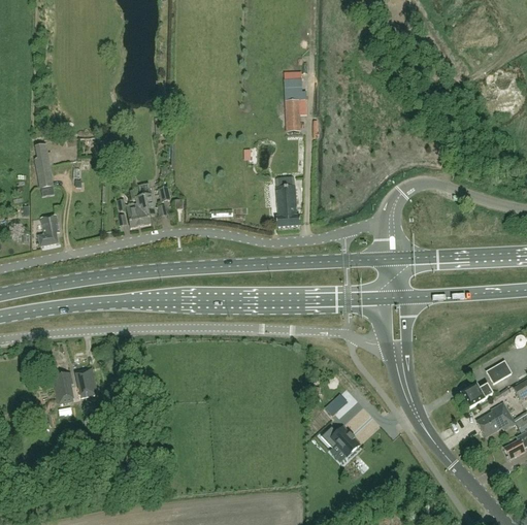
[(277,130),(295,130),(299,130),(298,115),(304,113),(304,98),(284,99),(284,110),(276,111),(277,130)]
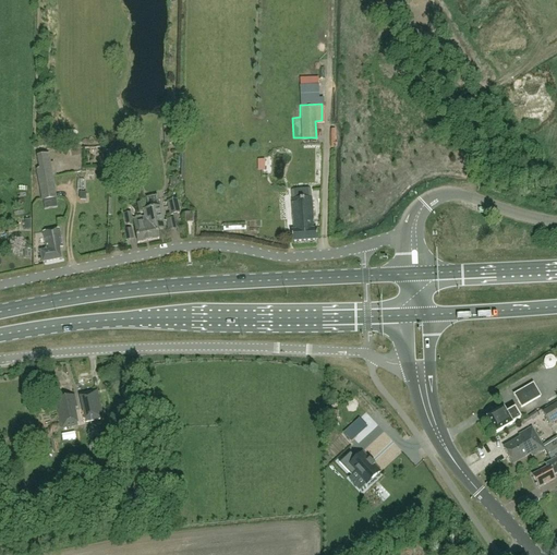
[(167,127),(168,141),(177,141),(176,127),(167,127)]
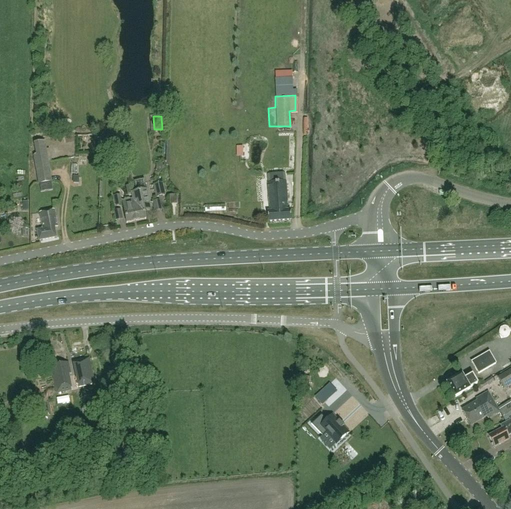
[(58,147),(54,147),(55,158),(78,156),(76,136),(58,138),(58,147)]
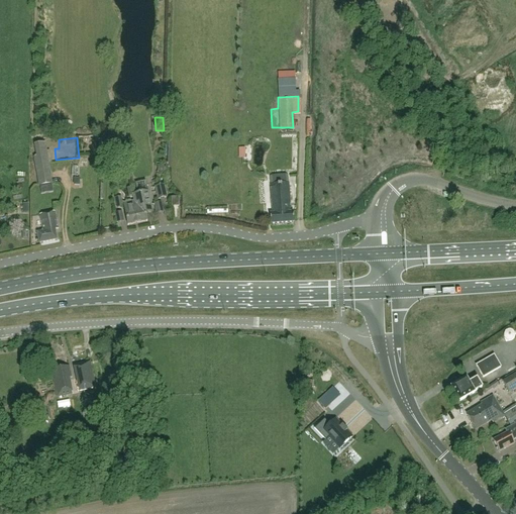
[(43,139),(32,141),(34,152),(32,153),(37,183),(52,180),(43,139)]
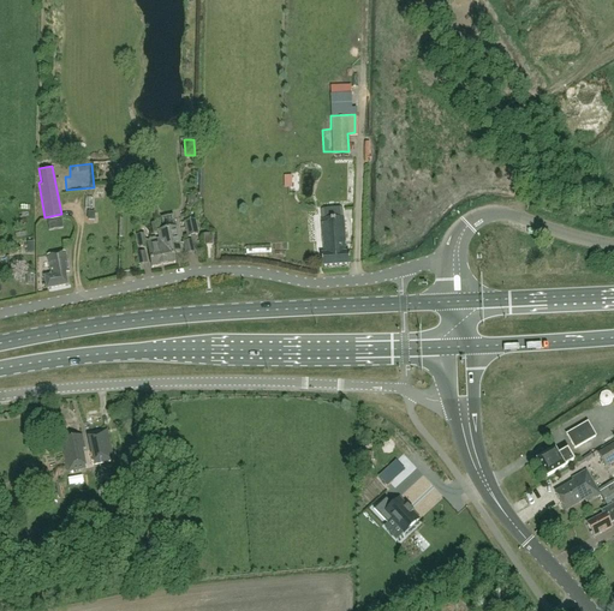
[(159,229),(160,235),(166,262),(174,259),(172,250),(180,249),(172,214),(161,215),(164,228),(159,229)]
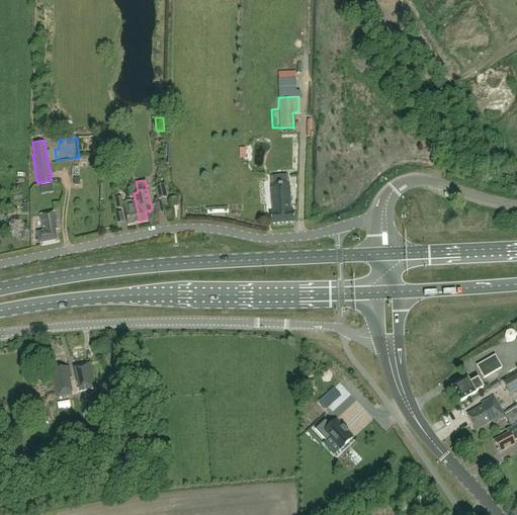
[(270,222),(293,220),(292,209),(290,209),(288,181),(270,182),(272,211),(269,211),(270,222)]
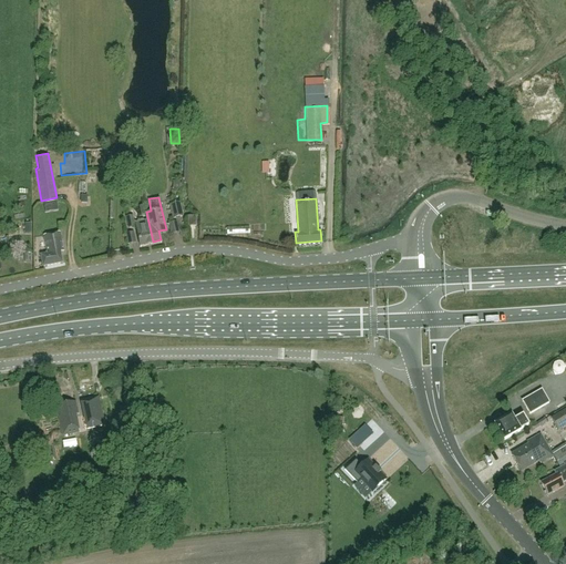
[(178,200),(168,202),(172,216),(182,214),(178,200)]
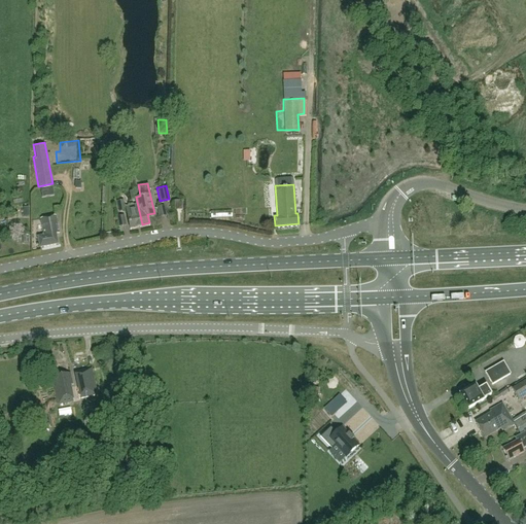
[(130,226),(139,224),(142,224),(137,202),(134,203),(132,201),(128,202),(127,204),(125,205),(130,226)]
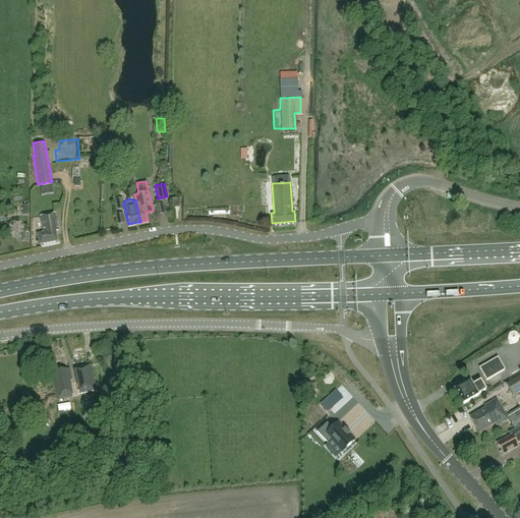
[(54,211),(40,214),(43,230),(37,231),(39,242),(57,238),(55,228),(57,228),(54,211)]
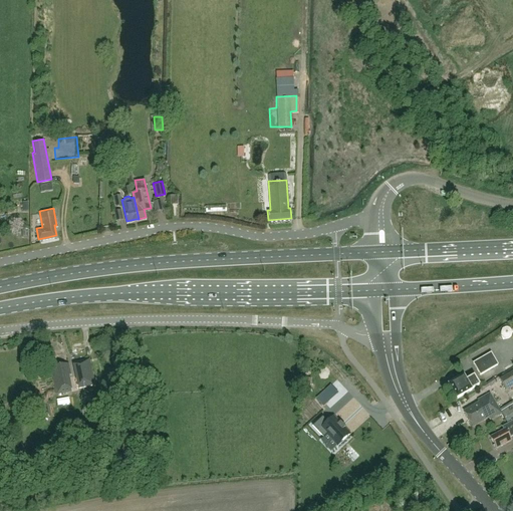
[(26,234),(13,234),(13,248),(21,248),(21,242),(26,242),(26,234)]
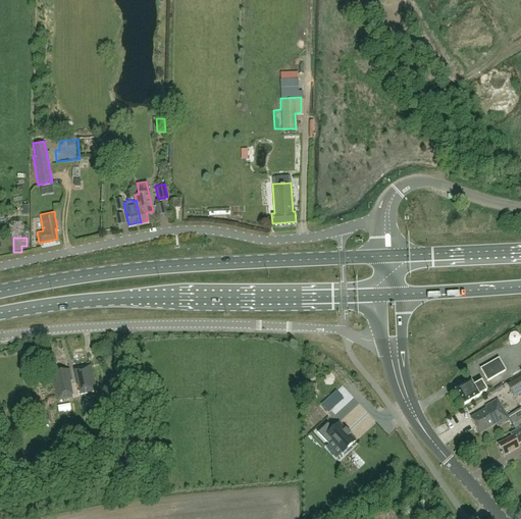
[(487,377),(505,367),(498,355),(480,366),(487,377)]
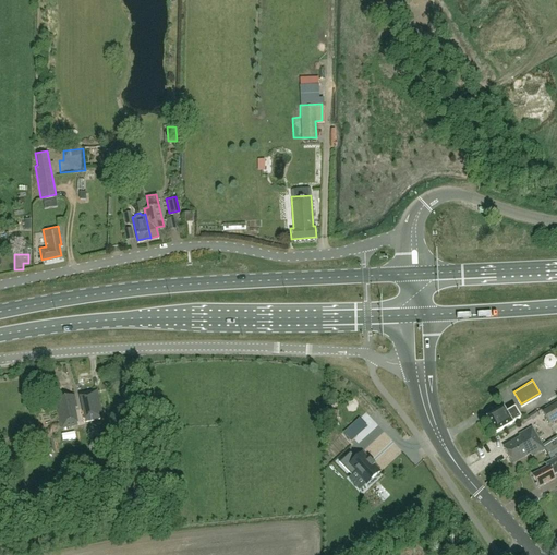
[(96,387),(80,390),(85,418),(103,414),(96,387)]
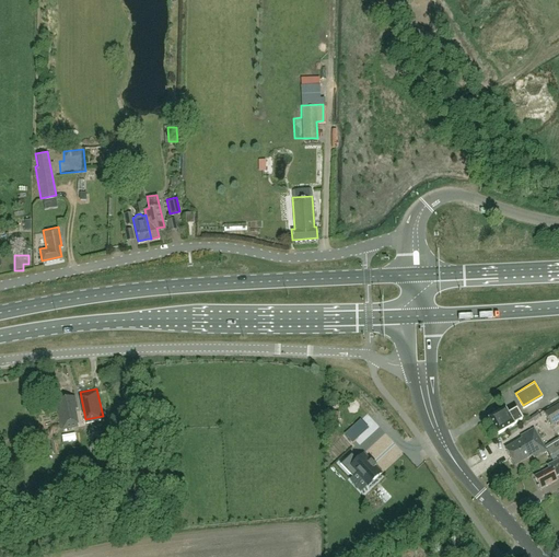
[(77,424),(76,419),(73,409),(72,409),(72,407),(76,406),(73,394),(55,398),(60,422),(61,427),(77,424)]
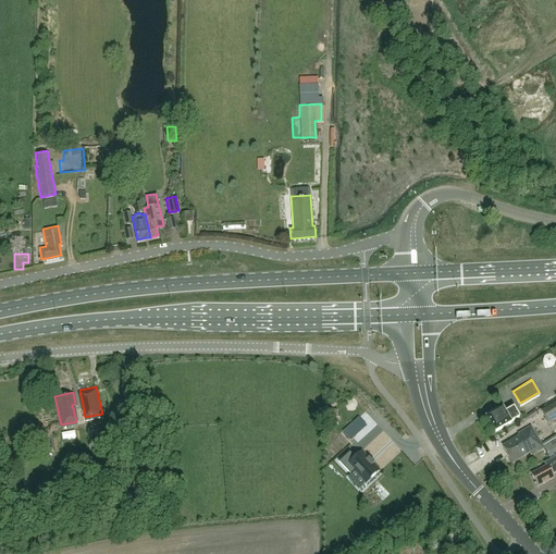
[(555,397),(540,407),(548,420),(555,415),(555,397)]
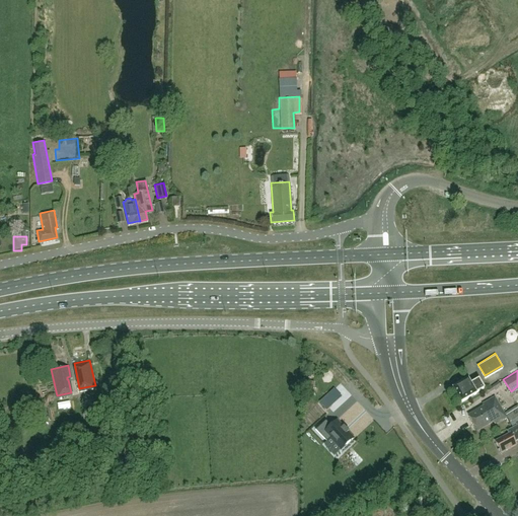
[(452,385),(460,399),(460,400),(475,391),(475,390),(484,385),(477,376),(470,381),(467,376),(452,385)]
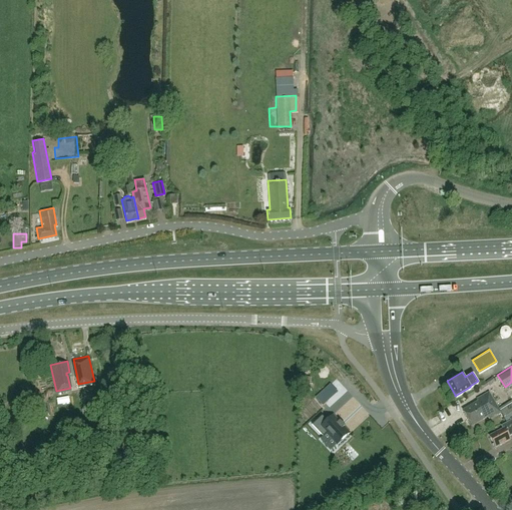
[(499,409),(497,406),(488,390),(476,398),(477,399),(461,409),(470,424),(485,415),(486,417),(499,409)]
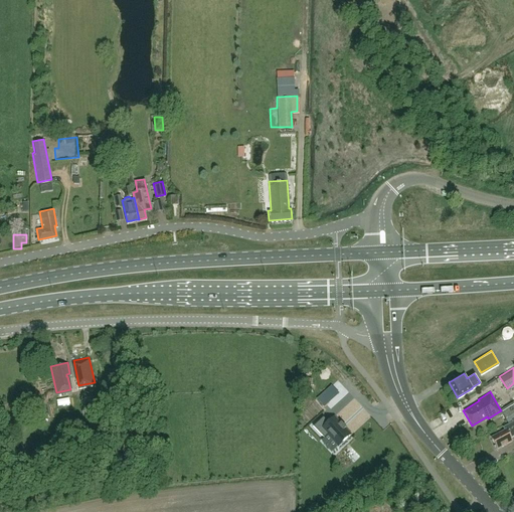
[(323,404),(328,400),(321,392),(316,397),(323,404)]
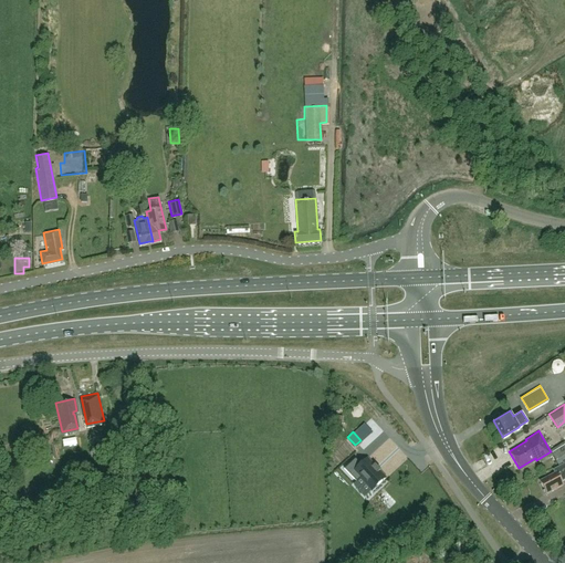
[(564,442),(563,439),(548,448),(551,451),(555,458),(564,451),(564,442)]
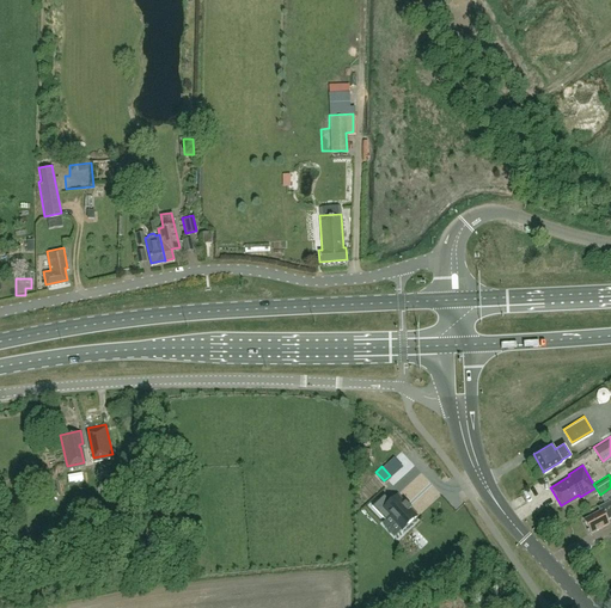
[(43,480),(46,491),(54,490),(53,479),(43,480)]
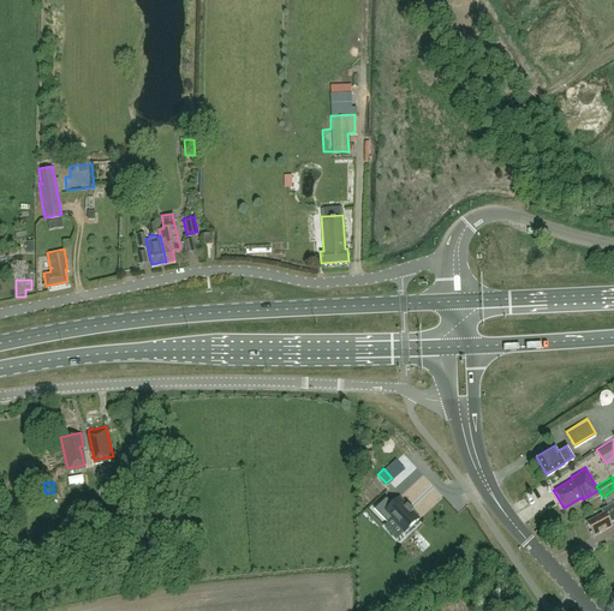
[(391,517),(403,531),(417,516),(411,509),(412,508),(406,502),(405,503),(398,496),(392,502),(385,495),(373,507),(386,521),(391,517)]
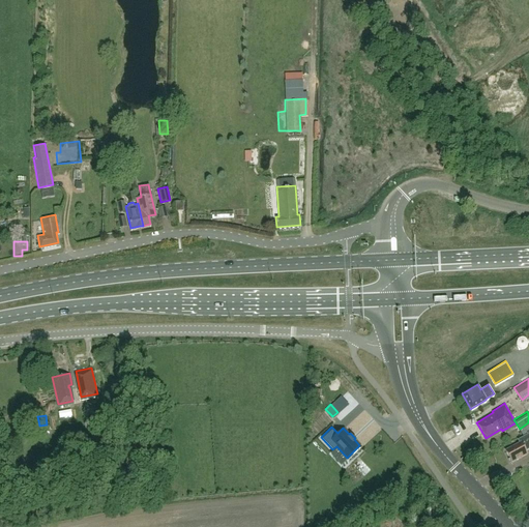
[(504,448),(510,460),(526,451),(524,448),(528,445),(528,430),(527,431),(528,432),(518,437),(519,440),(504,448)]
